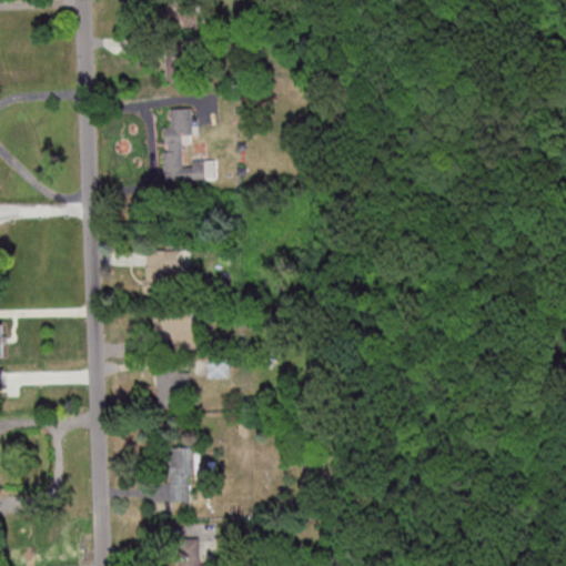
[(162,0),(162,30),(196,30),(195,0),(162,0)]
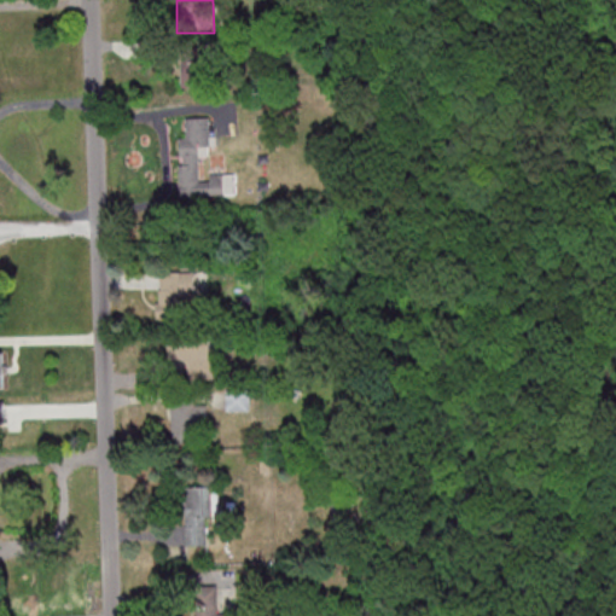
[(178,51),(178,89),(203,89),(203,51),(178,51)]
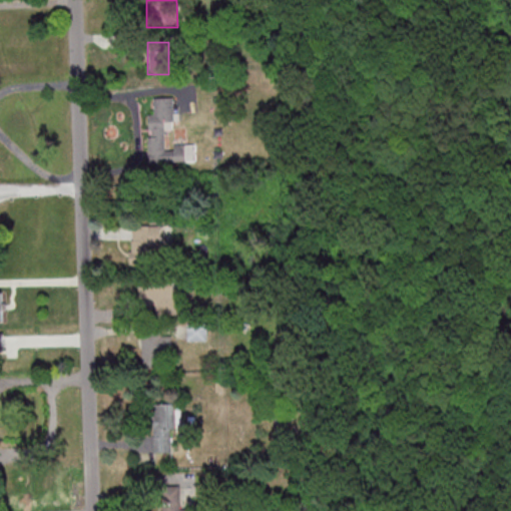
[(193,163),(193,145),(172,145),(173,151),(165,151),(165,123),(179,123),(179,110),(173,110),(173,99),(152,99),(153,115),(146,115),(147,163),(193,163)]
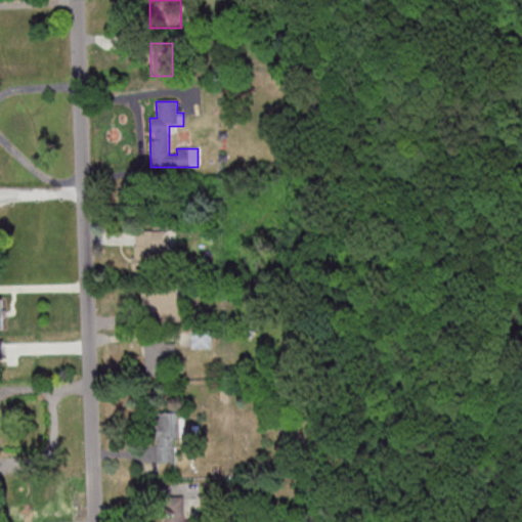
[(132,271),(163,271),(163,231),(132,231),(132,271)]
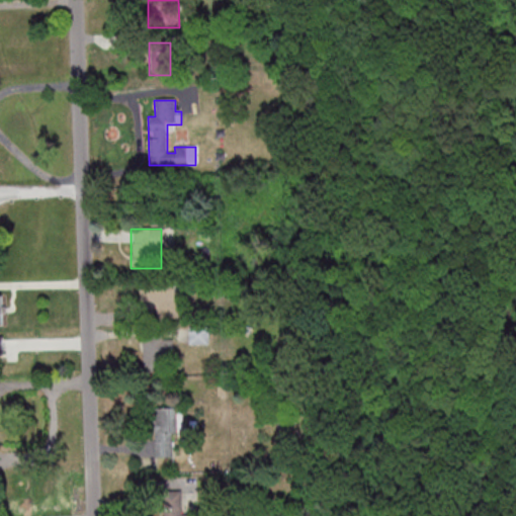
[(155,319),(175,319),(175,282),(140,282),(140,303),(155,303),(155,319)]
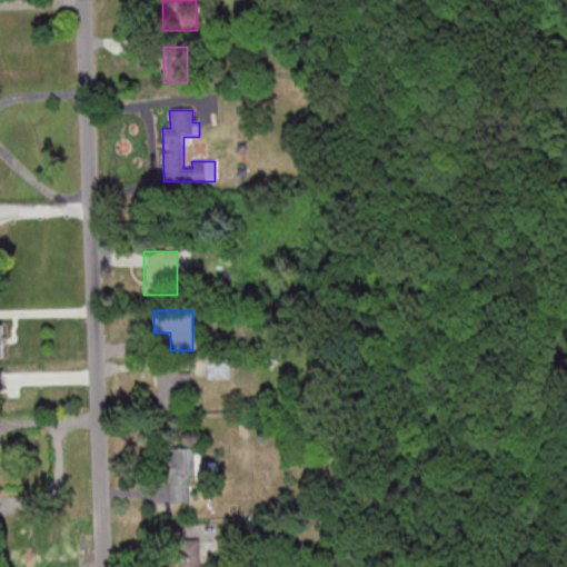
[(207,364),(207,379),(227,379),(227,364),(207,364)]
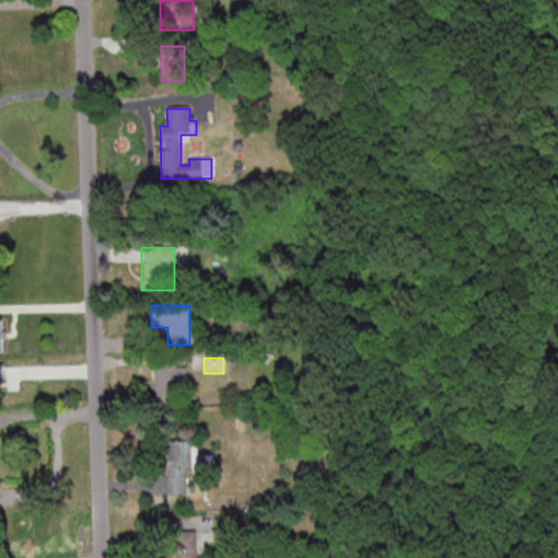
[(154,402),(185,402),(185,367),(154,367),(154,402)]
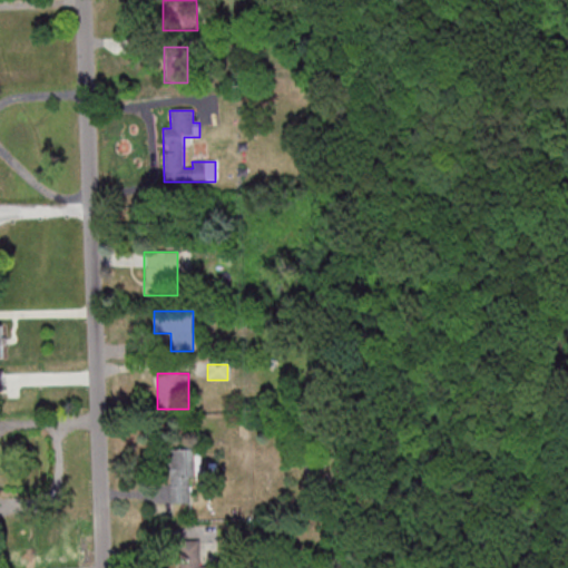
[(169,450),(169,505),(188,505),(188,478),(199,478),(199,450),(169,450)]
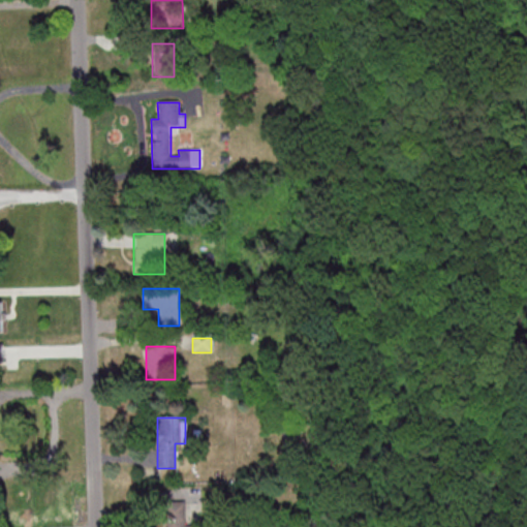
[(195,526),(185,526),(184,502),(165,502),(164,526),(195,526)]
